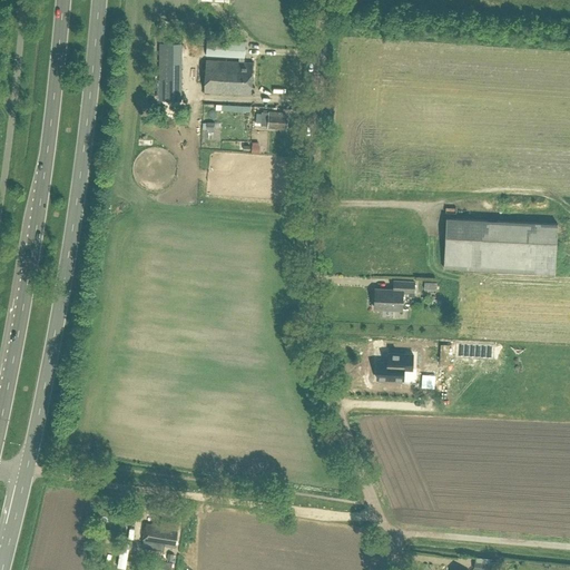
[(244,57),(245,42),(207,40),(206,55),(244,57)]
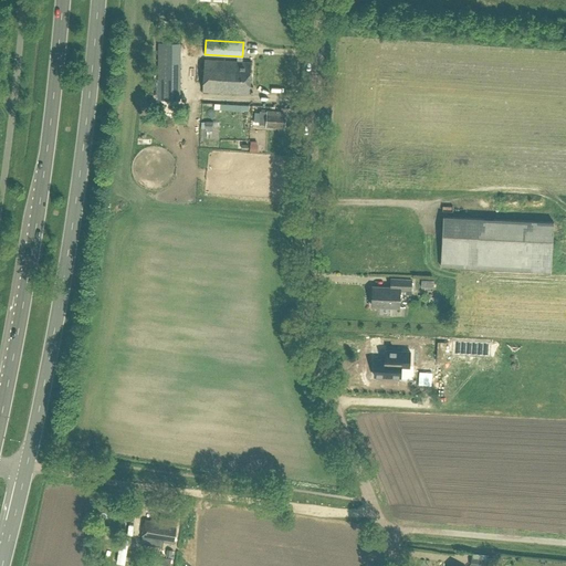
[(158,71),(180,71),(180,42),(158,42),(158,71)]
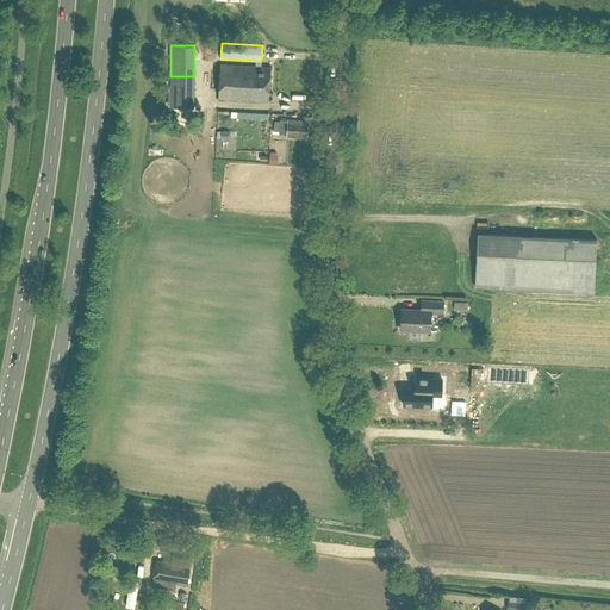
[(269,101),(271,66),(221,63),(218,99),(269,101)]
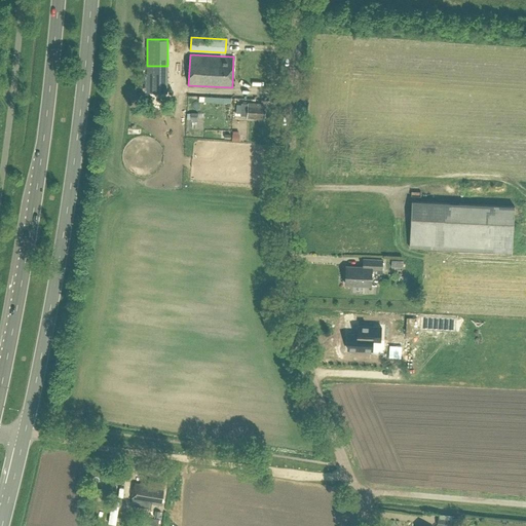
[(262,104),(249,103),(248,104),(241,103),(240,114),(248,115),(248,117),(264,118),(265,107),(262,107),(262,104)]
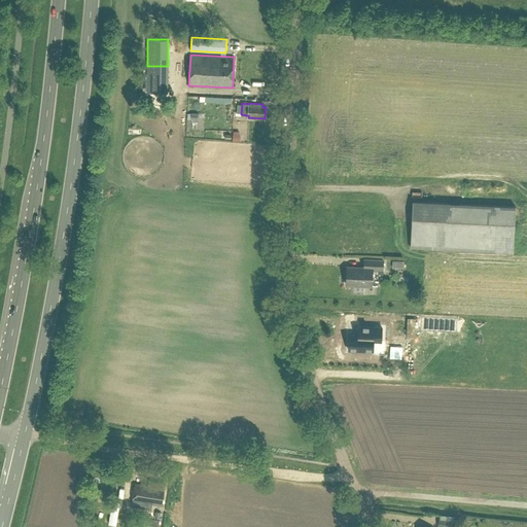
[(513,252),(515,206),(413,201),(411,247),(513,252)]
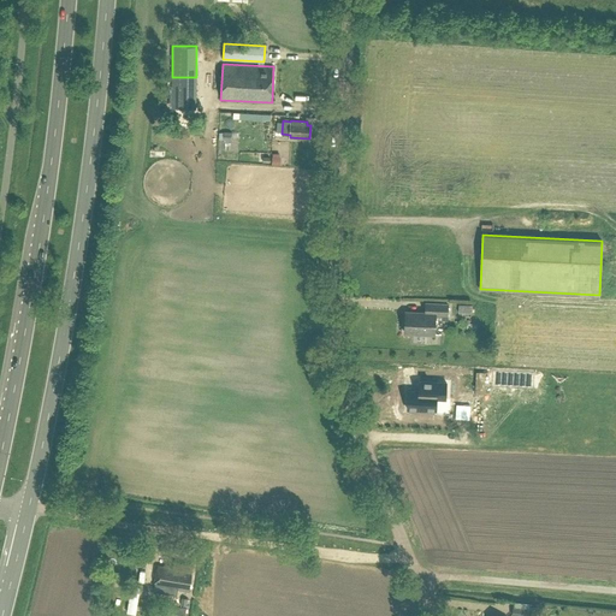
[(406,312),(406,333),(434,335),(436,315),(448,315),(448,304),(426,303),(426,313),(406,312)]
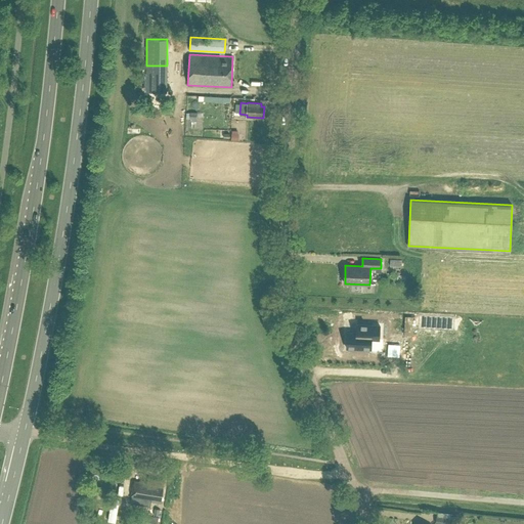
[(396,299),(397,291),(386,290),(385,298),(396,299)]
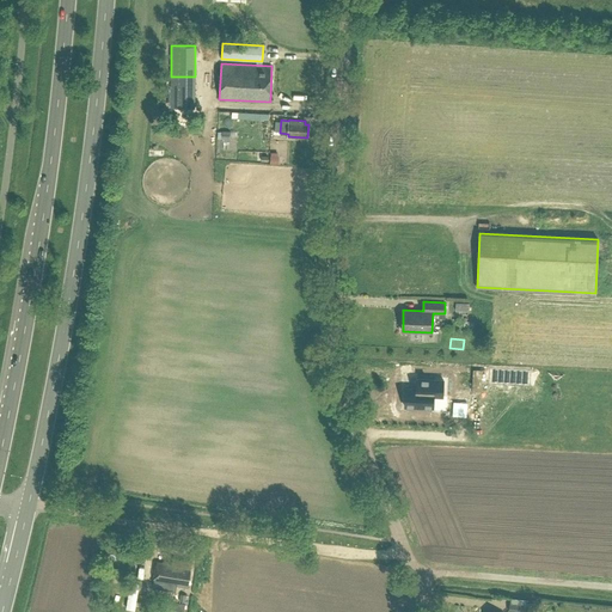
[(460,383),(481,384),(482,371),(460,369),(460,383)]
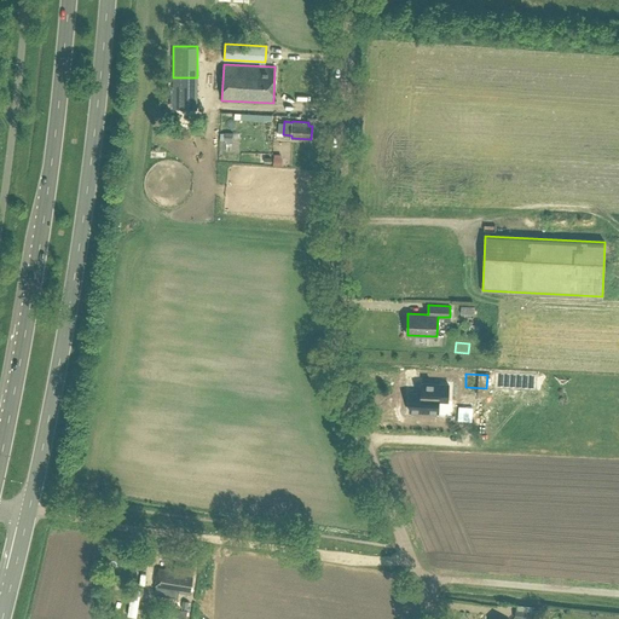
[(410,392),(409,411),(439,412),(439,400),(447,400),(449,385),(421,383),(421,393),(410,392)]
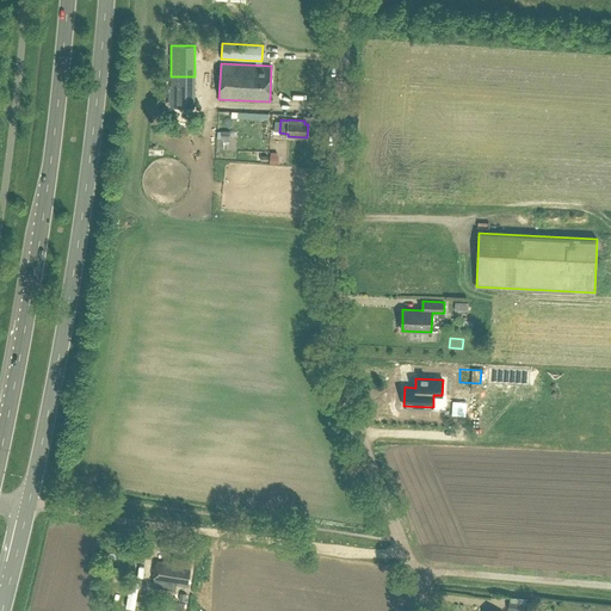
[(153,580),(152,586),(170,588),(171,582),(187,585),(191,559),(172,556),(171,562),(155,560),(153,580)]
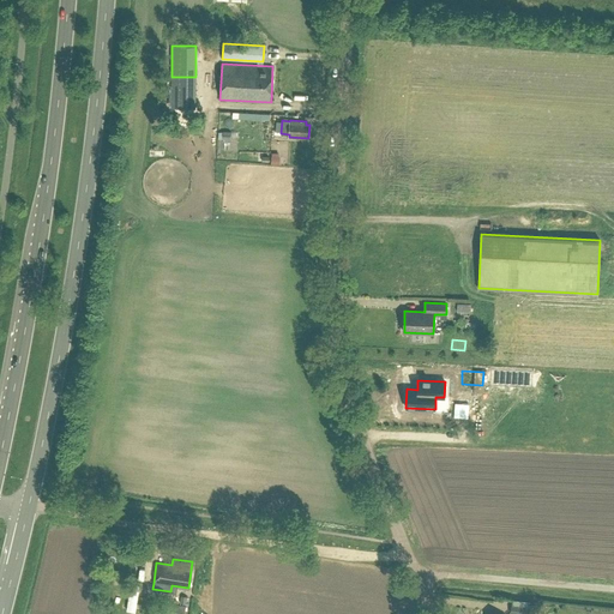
[(149,612),(151,597),(142,596),(140,611),(149,612)]
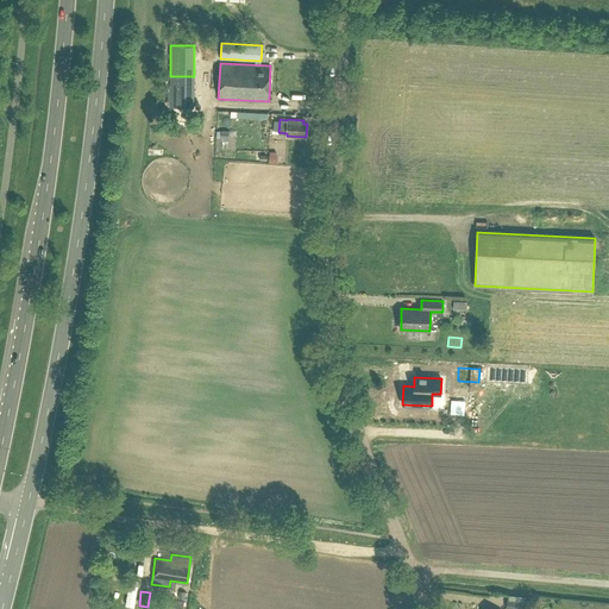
[(529,608),(531,601),(523,600),(525,597),(509,595),(508,600),(507,600),(507,607),(521,608),(523,608),(526,608),(529,608)]
